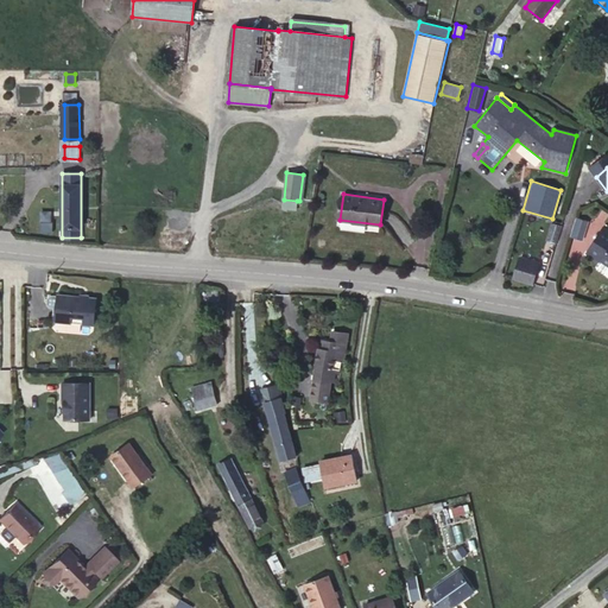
[(297,201),(284,200),(283,208),(296,209),(297,201)]
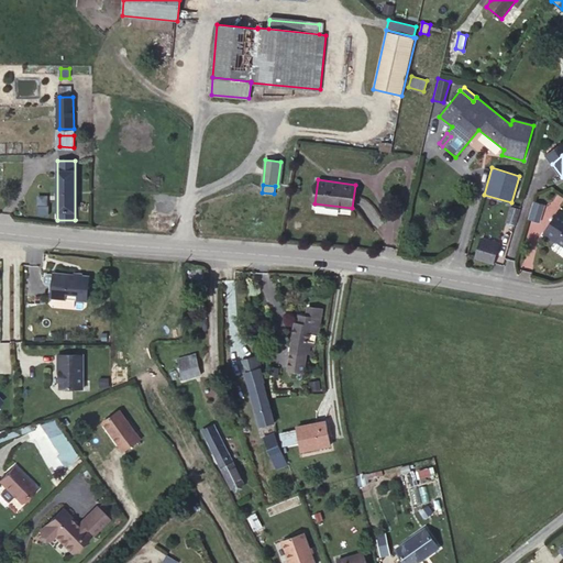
[(539,222),(543,207),(533,203),(529,220),(539,222)]
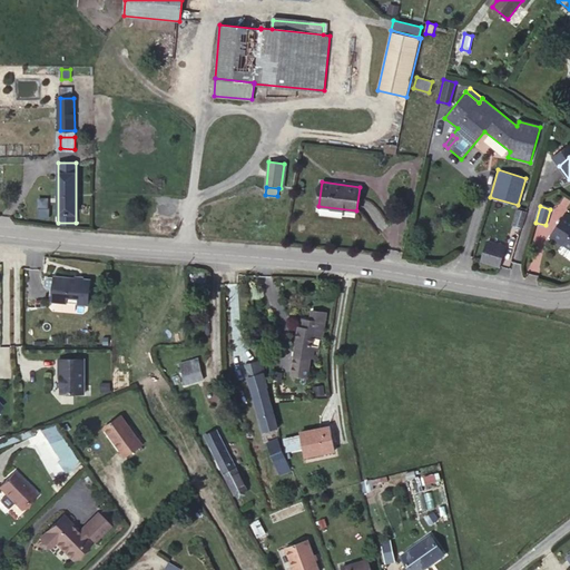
[(569,216),(564,214),(548,237),(561,246),(562,245),(569,249),(569,216)]
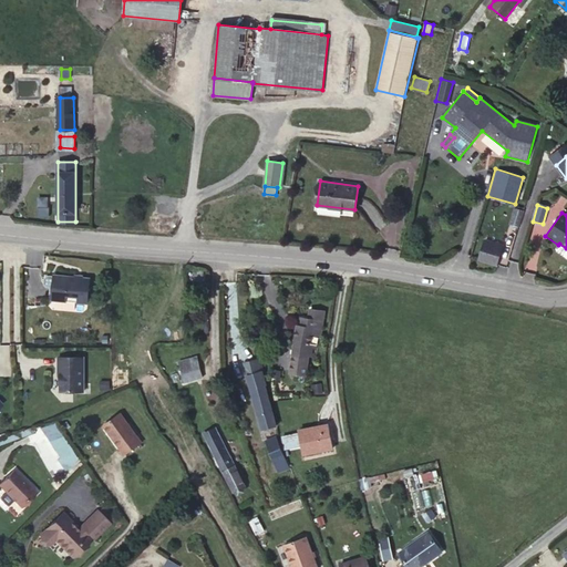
[(502,245),(484,239),(478,260),(497,265),(502,245)]
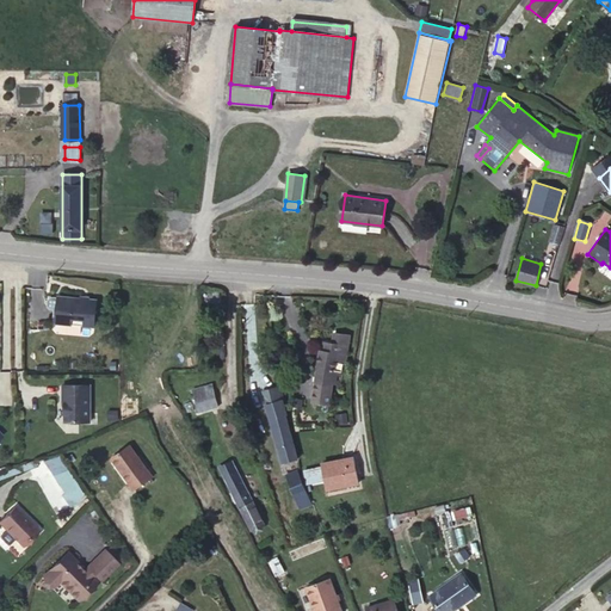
[(569,273),(568,289),(578,290),(579,275),(569,273)]
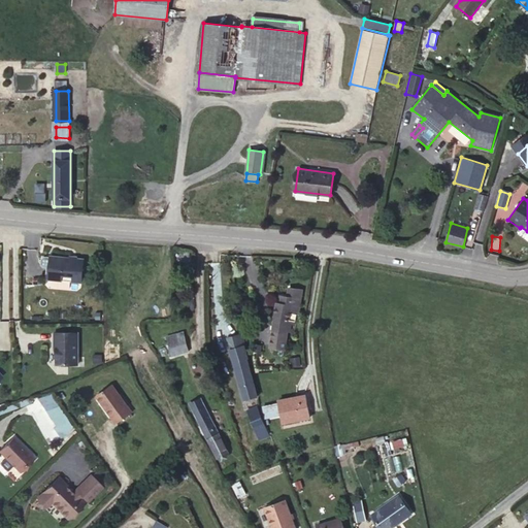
[(84,258),(51,255),(50,256),(43,255),(41,257),(41,263),(42,265),(48,266),(47,277),(81,281),(84,258)]
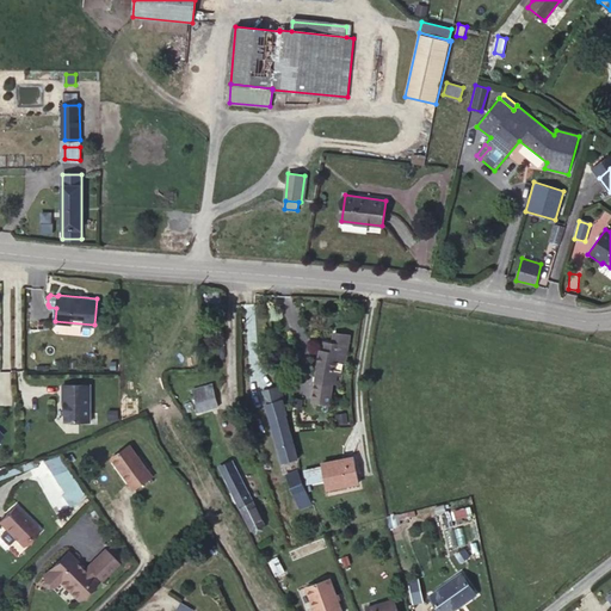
[(338,350),(338,345),(338,344),(322,341),(313,401),(329,403),(334,371),(341,372),(344,364),(345,364),(347,352),(343,351),(338,350)]
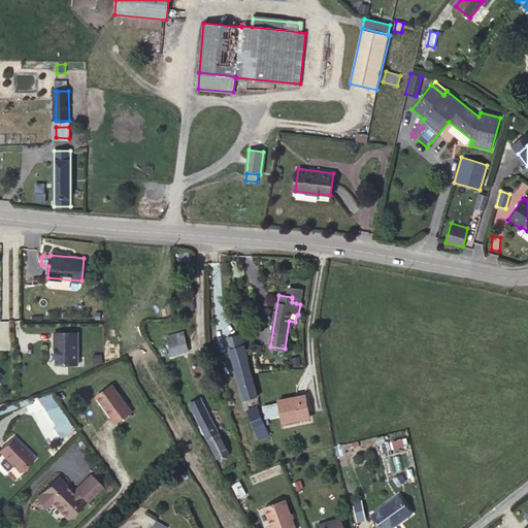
[(77,331),(54,331),(54,349),(56,349),(56,360),(58,363),(77,363),(77,331)]
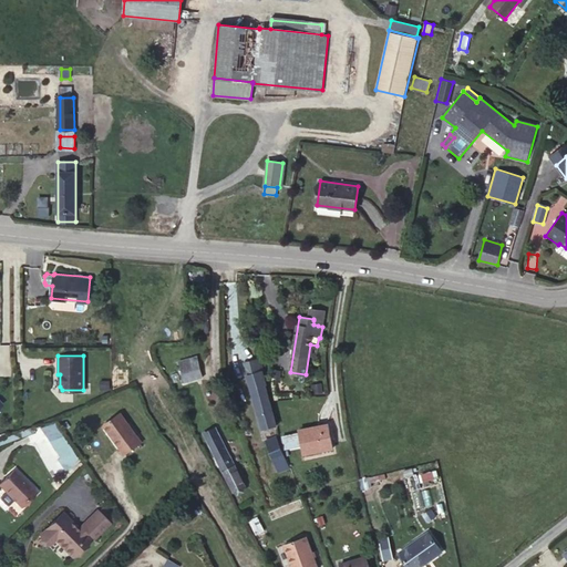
[(197,359),(181,364),(183,374),(200,369),(197,359)]
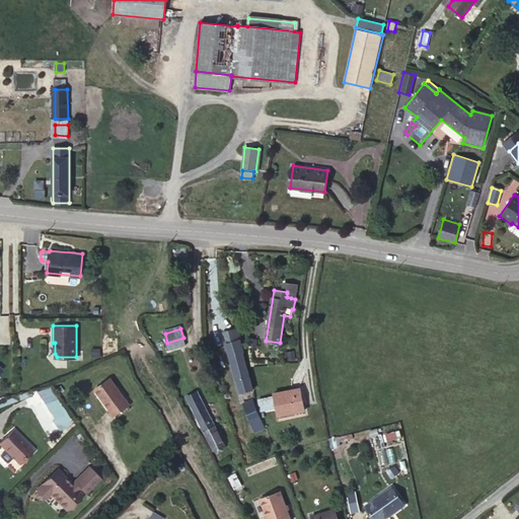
[(223,335),(225,344),(240,340),(237,330),(223,335)]
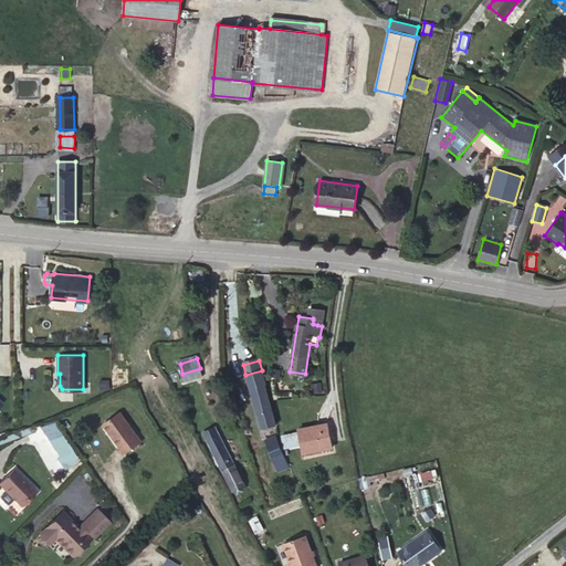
[(200,368),(182,374),(185,380),(202,376),(200,368)]
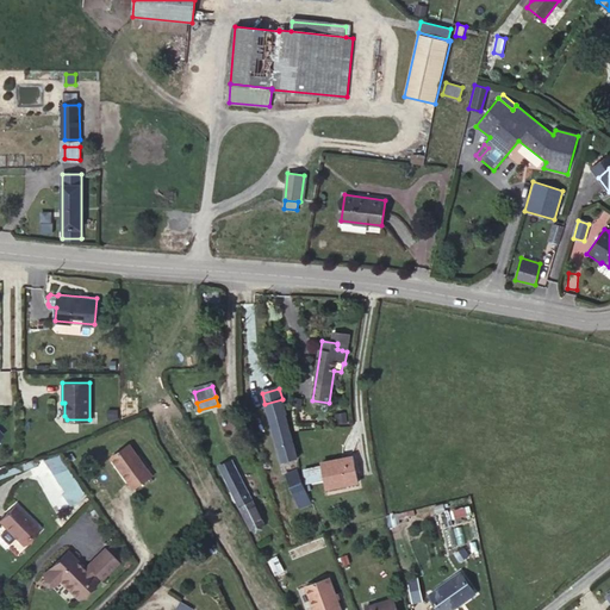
[(282,399),(265,404),(281,462),(297,459),(285,415),(286,415),(282,399)]
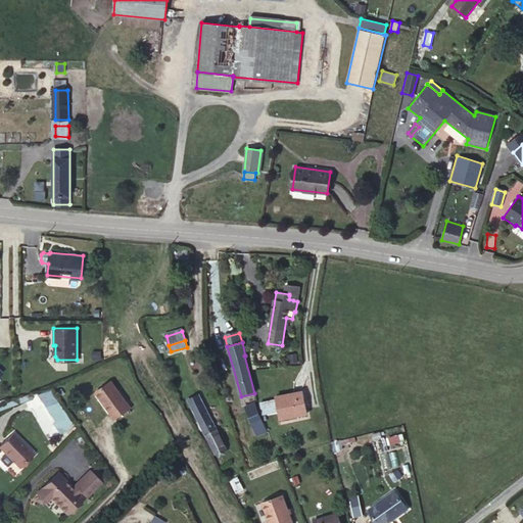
[(110,381),(94,391),(112,419),(129,409),(110,381)]
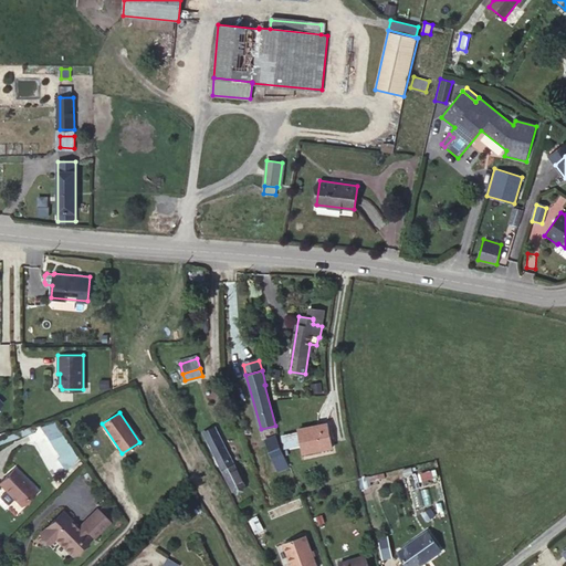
[(332,448),(327,423),(299,429),(299,432),(282,436),(284,448),(292,447),(293,454),(332,448)]
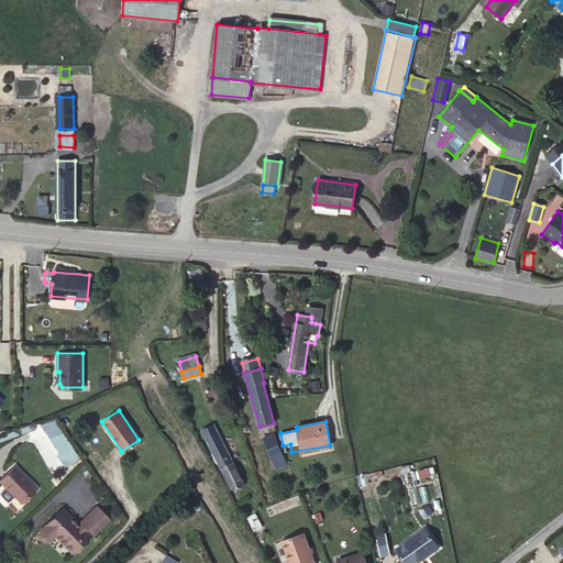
[(213,426),(202,431),(221,467),(221,466),(232,488),(243,484),(232,461),(213,426)]
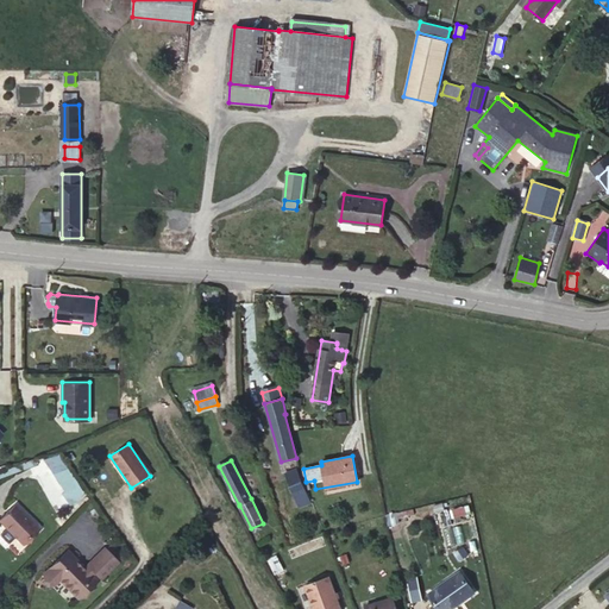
[(300,507),(312,502),(297,469),(287,473),(300,507)]
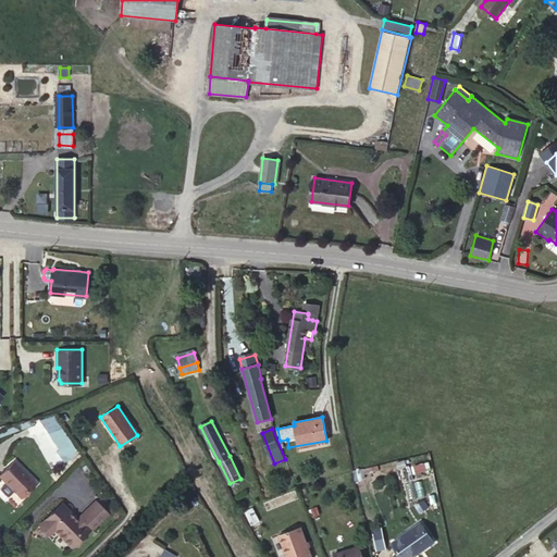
[(11,459),(0,470),(0,477),(17,495),(32,481),(11,459)]
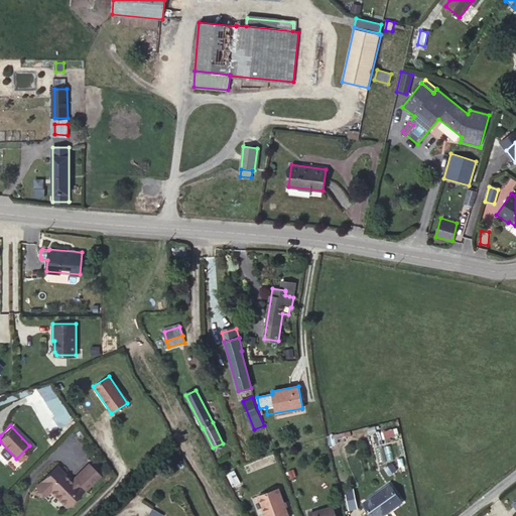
[(53,466),(33,485),(42,494),(46,490),(61,505),(77,491),(74,488),(77,485),(82,490),(97,476),(86,465),(68,481),(53,466)]
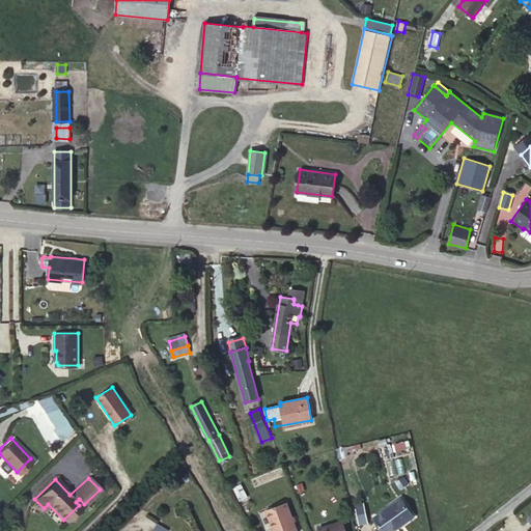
[(242,485),(234,488),(240,500),(247,497),(242,485)]
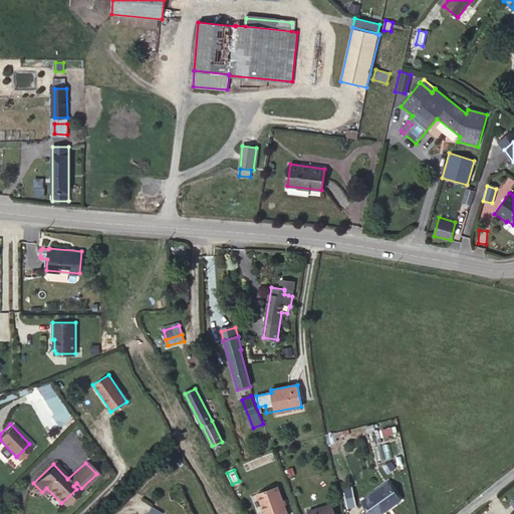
[(388,483),(361,501),(370,513),(379,513),(400,500),(388,483)]
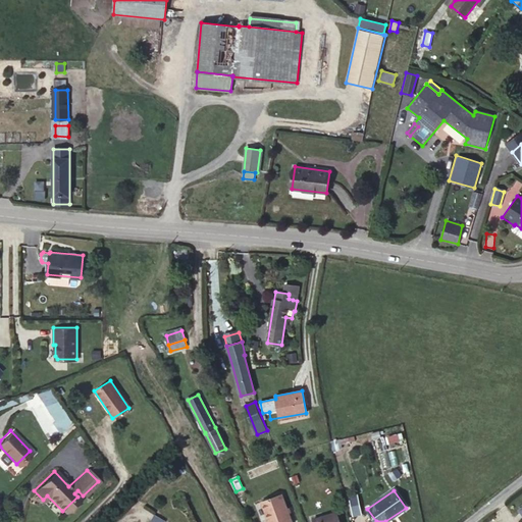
[(358,492),(349,494),(354,515),(363,512),(358,492)]
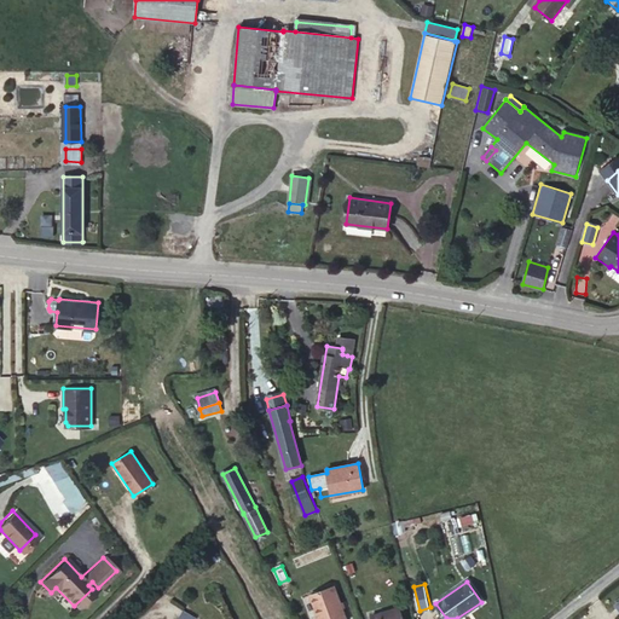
[(345,618),(334,586),(311,595),(319,618),(345,618)]
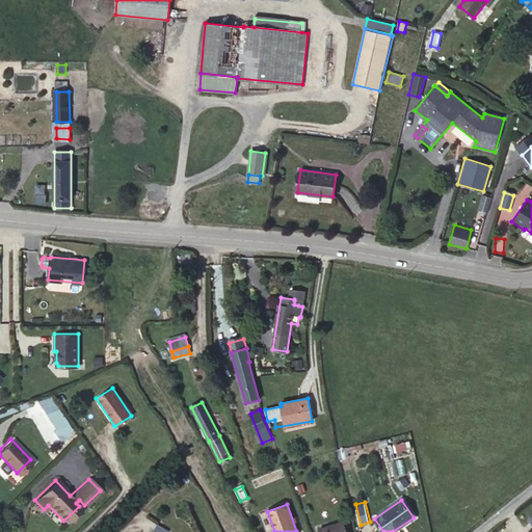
[(345,531),(343,522),(319,529),(320,531),(345,531)]
